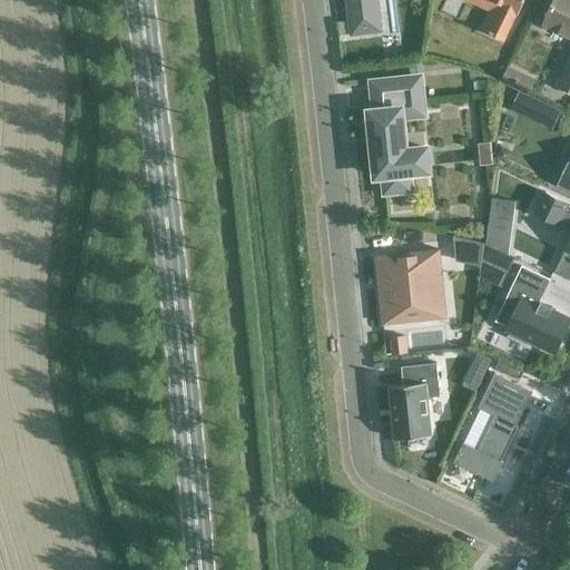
[(345,0),(349,21),(350,35),(379,31),(374,0),(345,0)]
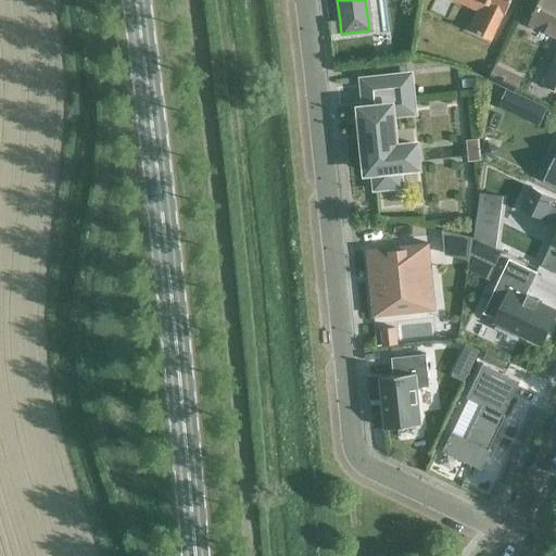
[(504,16),(510,0),(459,0),(476,8),(478,3),(487,9),(476,34),(491,40),(503,15),(504,16)]
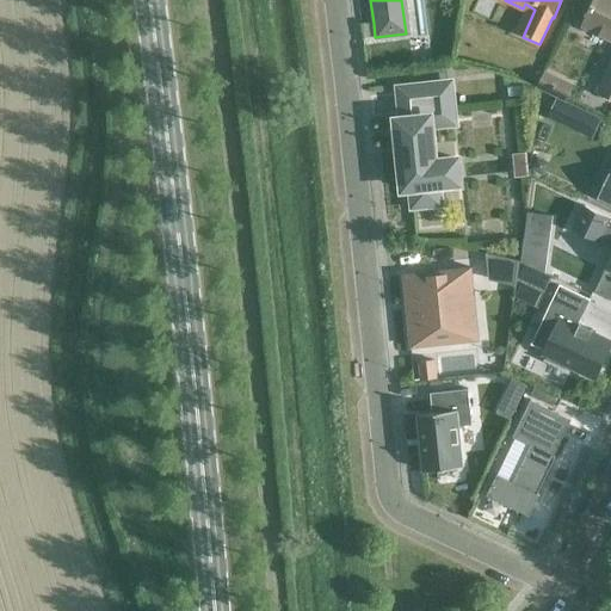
[(610,0),(592,0),(581,25),(610,39),(610,60),(596,93),(610,100),(610,0)]
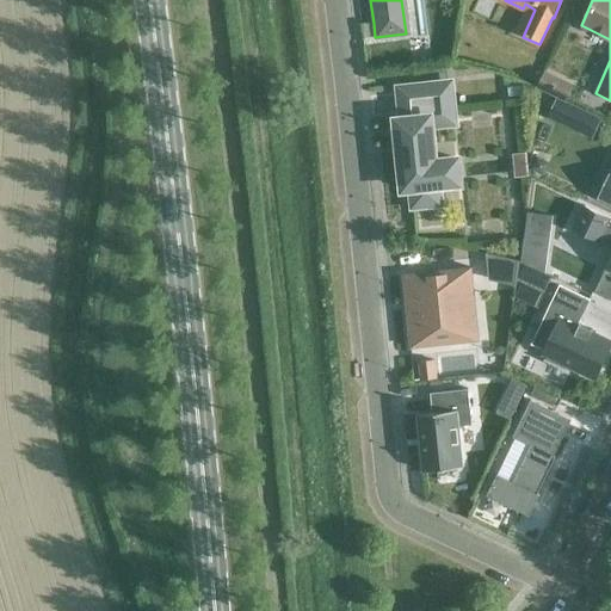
[(374,23),(362,24),(363,38),(375,37),(374,23)]
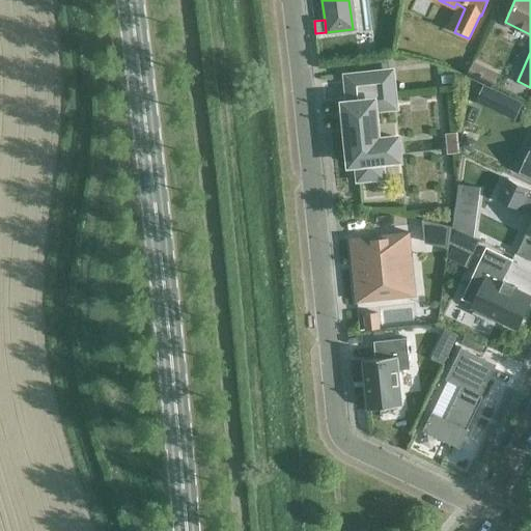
[(498,76),(472,63),(466,77),(492,89),(498,76)]
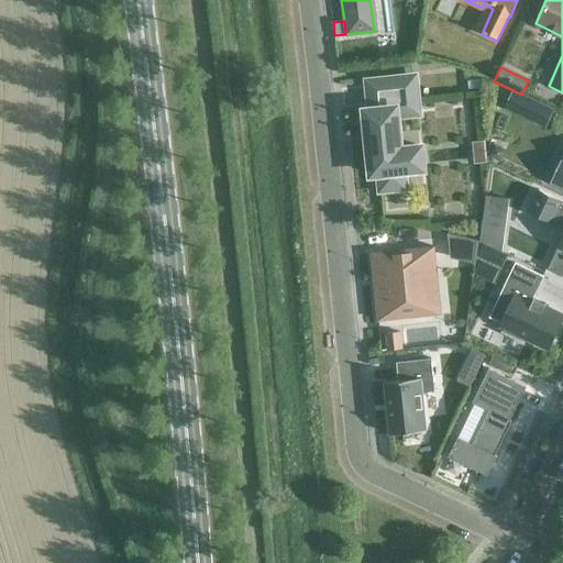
[(370,110),(363,111),(365,133),(366,133),(371,175),(378,175),(381,190),(382,190),(382,188),(401,186),(401,188),(404,188),(401,173),(422,170),(422,168),(420,168),(418,150),(420,150),(420,147),(399,150),(396,117),(417,114),(414,78),(367,83),(370,110)]
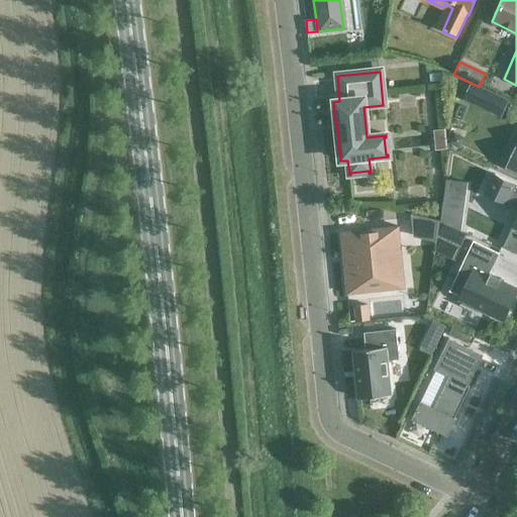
[(441,73),(429,74),(430,82),(441,81),(441,73)]
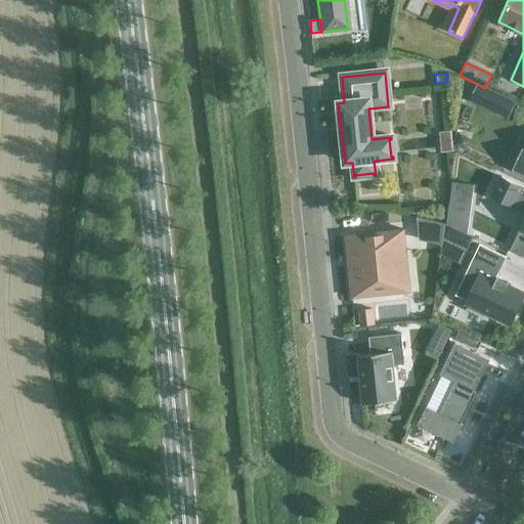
[(477,86),(471,99),(484,105),(491,92),(484,89),(477,86)]
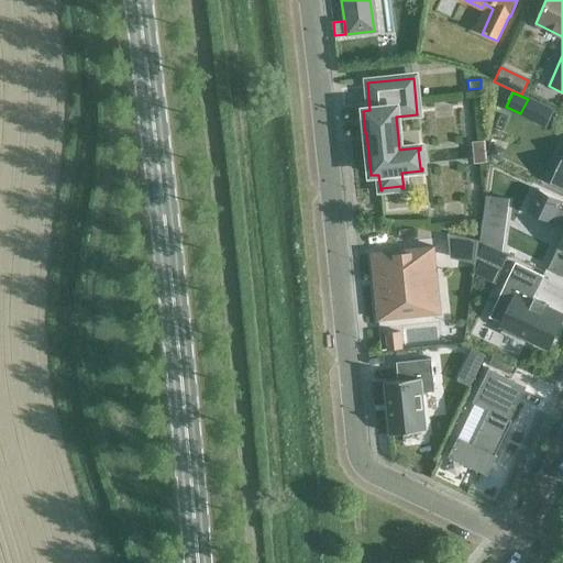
[(493,146),(488,156),(499,162),(504,152),(493,146)]
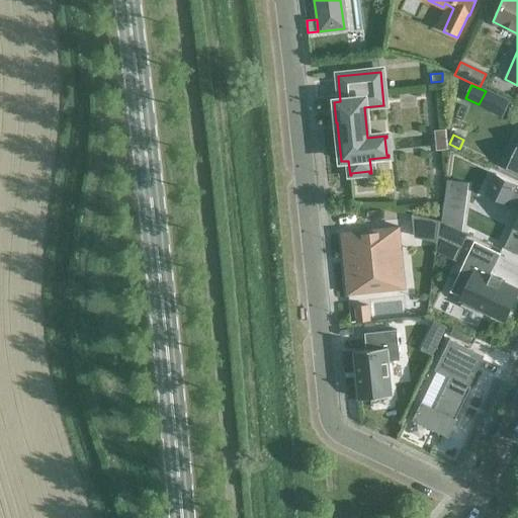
[(517,143),(506,168),(517,173),(517,143)]
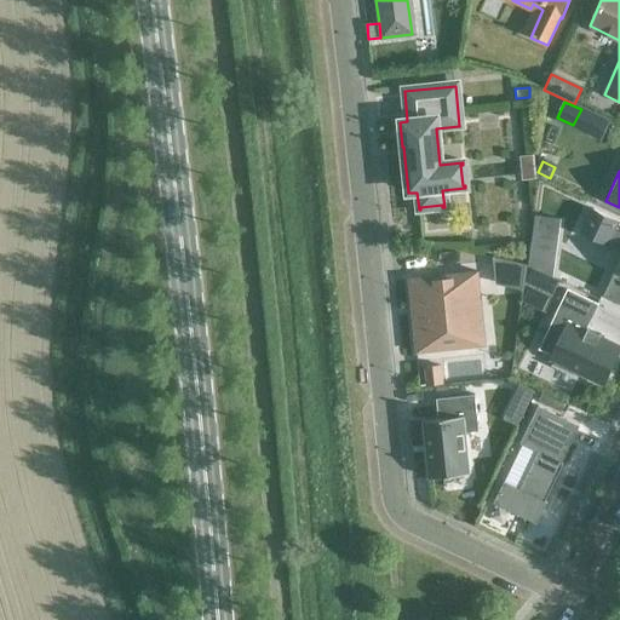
[(619,220),(592,208),(580,233),(604,245),(610,233),(619,237),(619,259),(603,296),(619,303),(619,220)]
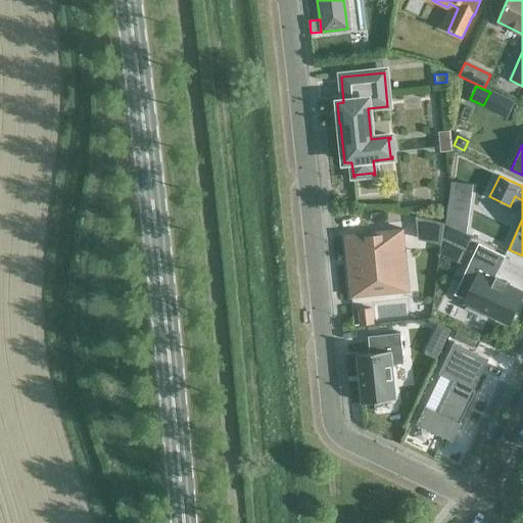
[(447,201),(444,224),(466,235),(470,204),(447,201)]
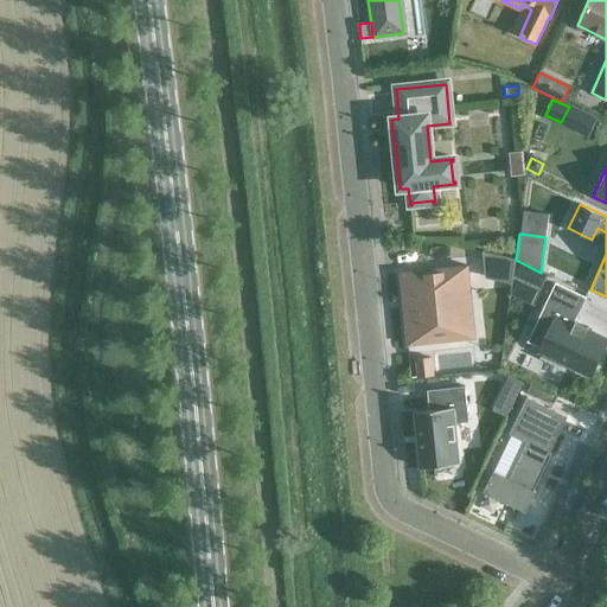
[(513,260),(485,253),(487,280),(511,280),(511,278),(513,260)]
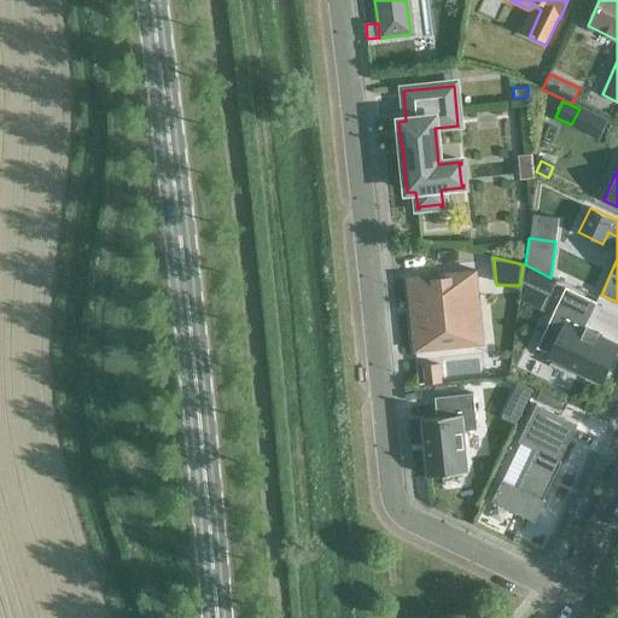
[(523,264),(520,283),(542,293),(551,278),(525,264),(523,263),(523,264)]
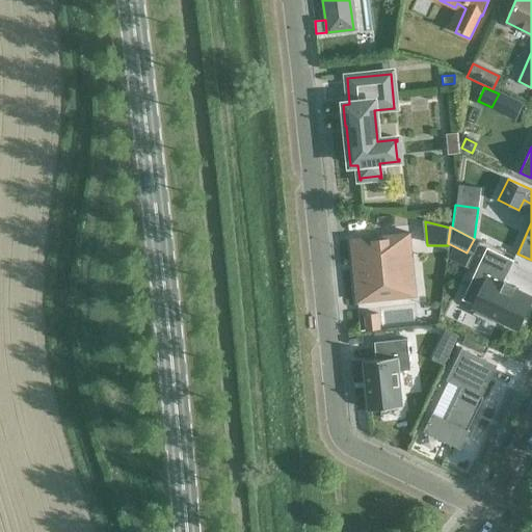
[(350,240),(356,303),(395,299),(392,268),(408,266),(405,235),(350,240)]
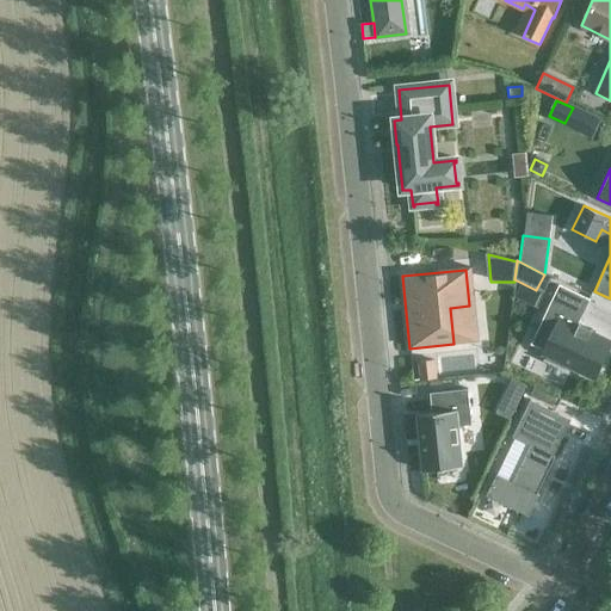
[(560,287),(538,331),(551,337),(544,351),(542,355),(547,357),(544,360),(543,359),(543,362),(565,371),(566,370),(565,369),(566,366),(594,380),(597,372),(598,372),(609,351),(608,351),(610,344),(610,343),(591,333),(592,331),(591,329),(590,333),(579,328),(580,325),(579,325),(578,327),(576,327),(579,322),(588,301),(560,287)]
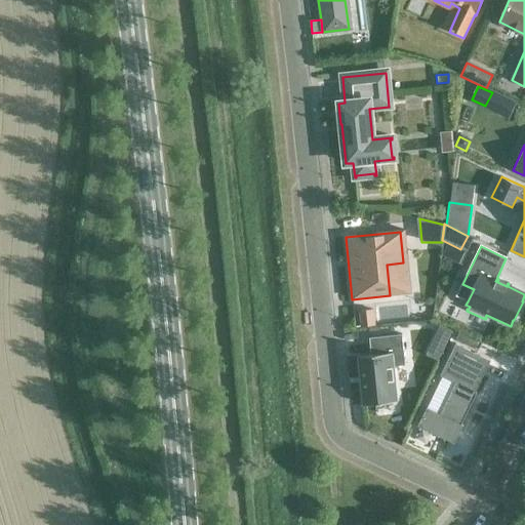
[(368,313),(355,315),(357,330),(370,329),(368,313)]
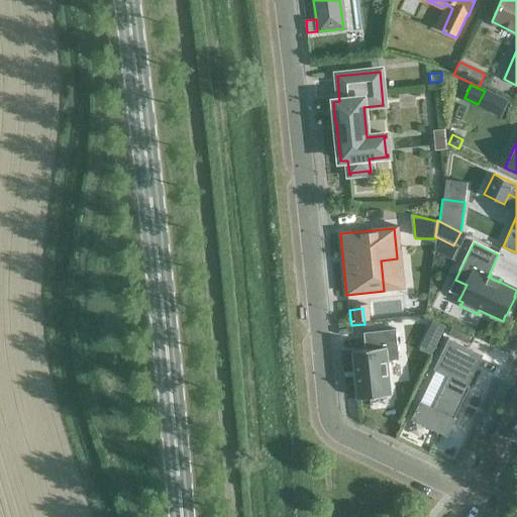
[(433,321),(428,330),(440,336),(445,326),(433,321)]
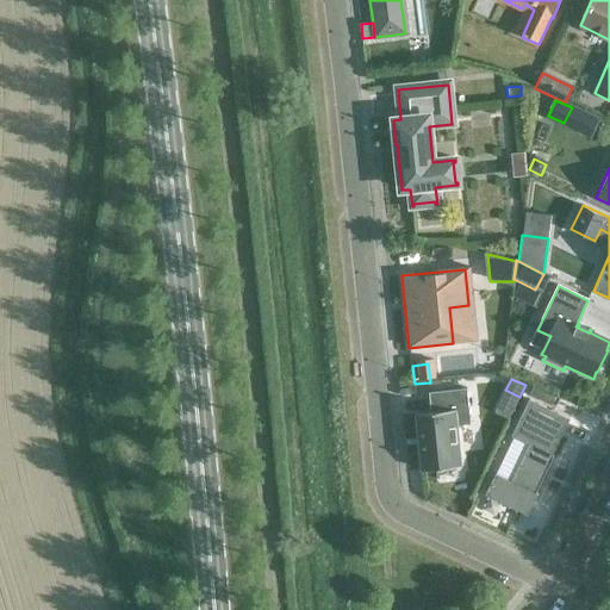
[(534,387),(530,396),(552,406),(555,397),(534,387)]
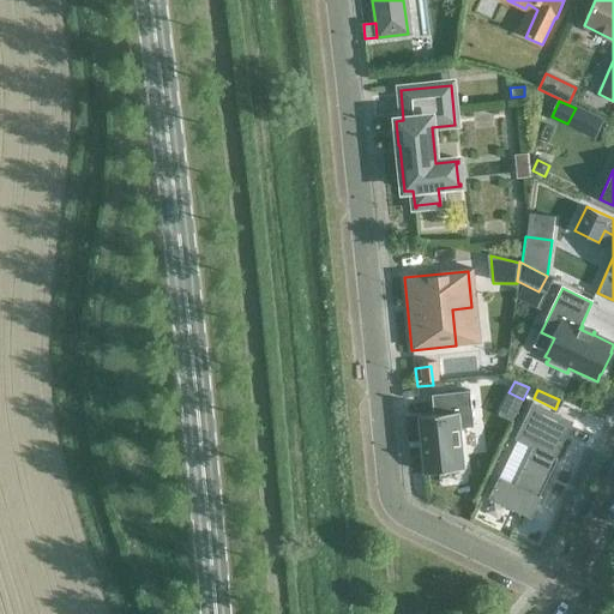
[(433,415),(419,417),(425,474),(464,470),(461,429),(474,428),(469,391),(432,396),(433,415)]
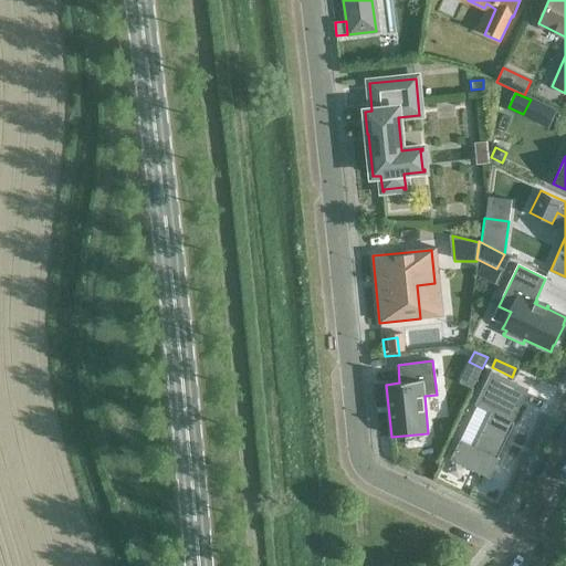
[(459,440),(450,460),(489,479),(499,459),(496,458),(513,423),(512,422),(527,389),(490,371),(474,405),(490,412),(474,447),(459,440)]
